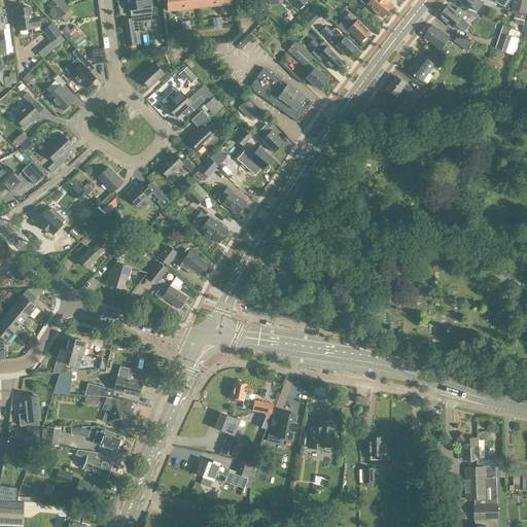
[(60,18),(60,19),(61,18),(65,23),(74,13),(60,0),(53,0),(47,5),(53,11),(49,14),(56,22),(60,18)]
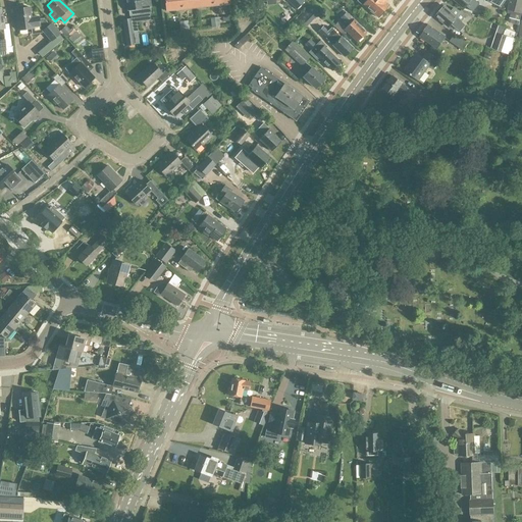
[(150,0),(125,0),(127,10),(128,10),(129,16),(143,14),(144,21),(150,20),(149,13),(151,13),(150,8),(151,8),(150,0)]
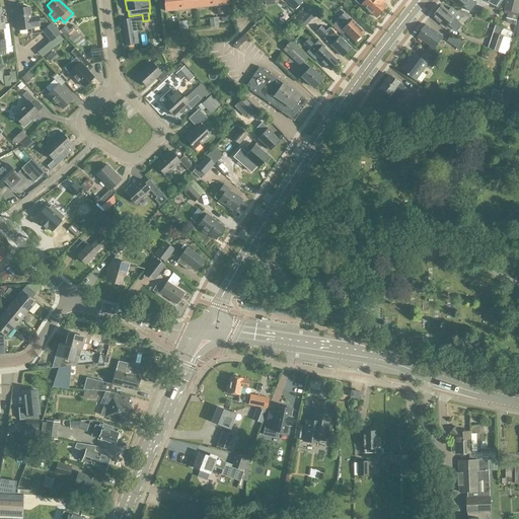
[(189,7),(204,5),(204,7),(220,5),(219,3),(227,2),(227,4),(228,4),(227,0),(163,0),(165,11),(165,9),(172,8),(173,10),(189,9),(189,7)]
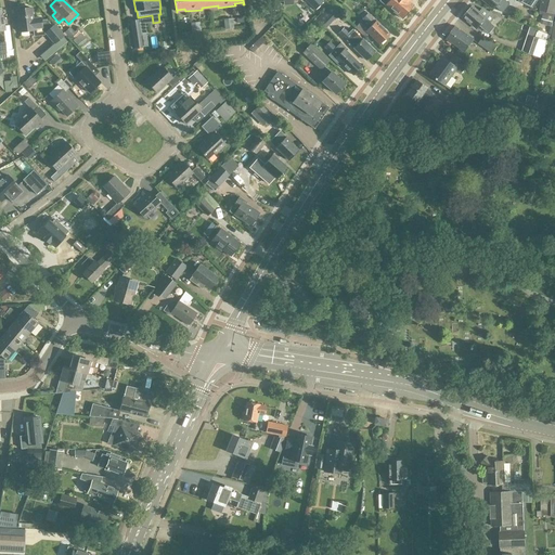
[(321,0),(305,0),(315,10),(323,1),(321,0)]
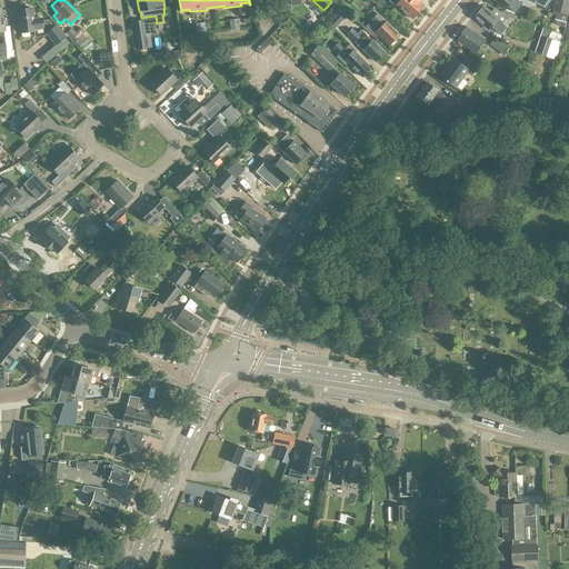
[(419,2),(420,0),(390,0),(390,1),(412,20),(413,18),(416,18),(418,16),(417,13),(423,6),(419,2)]
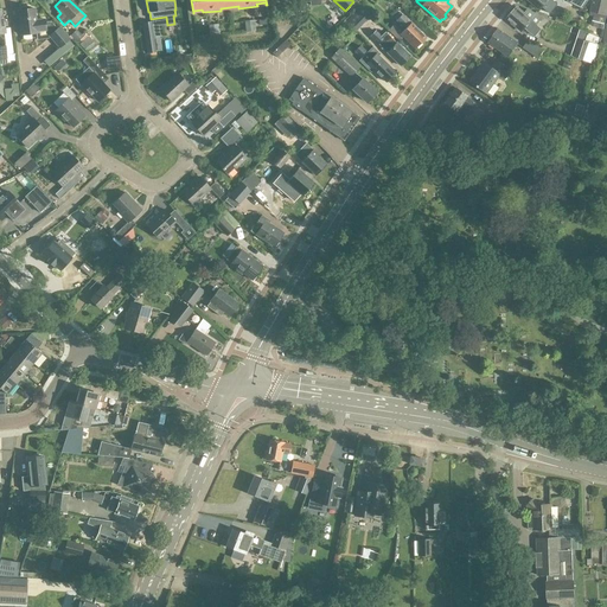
[(526,0),(540,11),(542,8),(547,12),(555,2),(551,0),(526,0)]
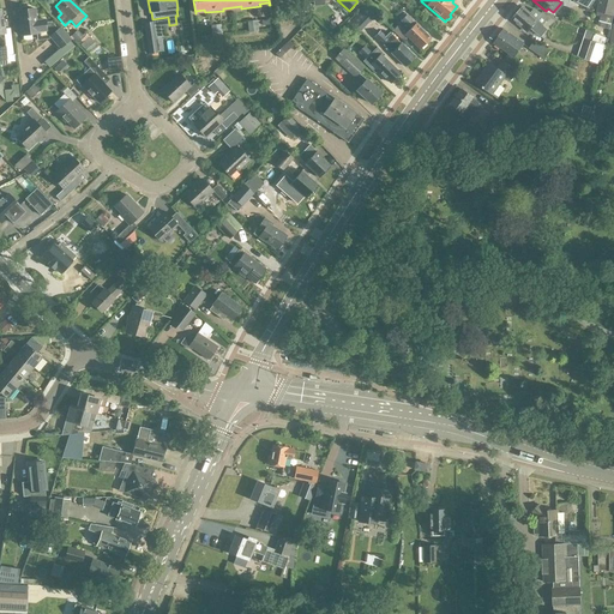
[(613,0),(601,0),(599,12),(613,16),(613,10),(613,0)]
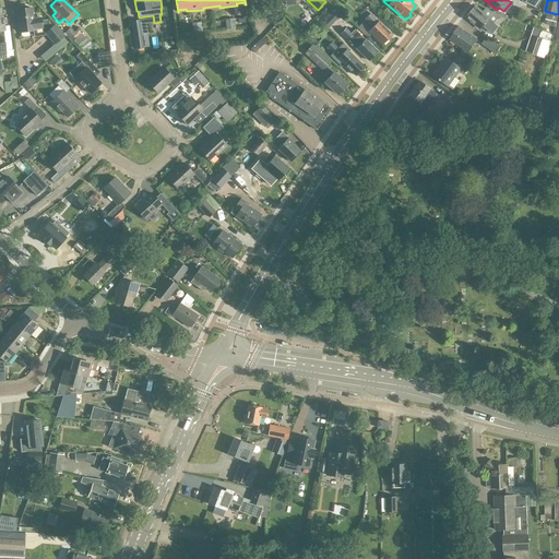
[(16,10),(20,33),(35,31),(35,30),(43,28),(46,33),(45,34),(55,45),(64,36),(55,25),(52,27),(47,21),(42,22),(40,19),(33,20),(32,9),(30,9),(27,7),(21,8),(19,10),(16,10)]
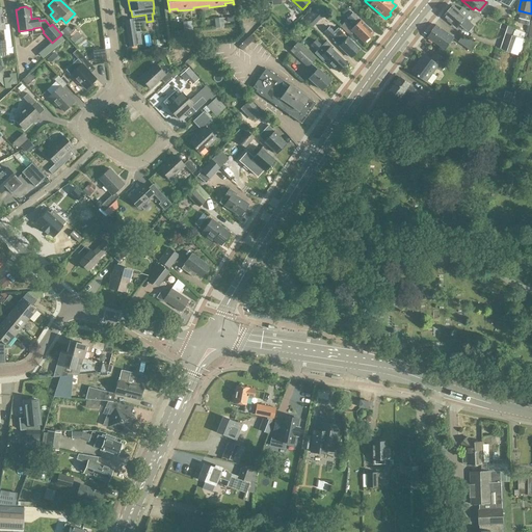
[(317,6),(312,11),(318,19),(324,12),(317,6)]
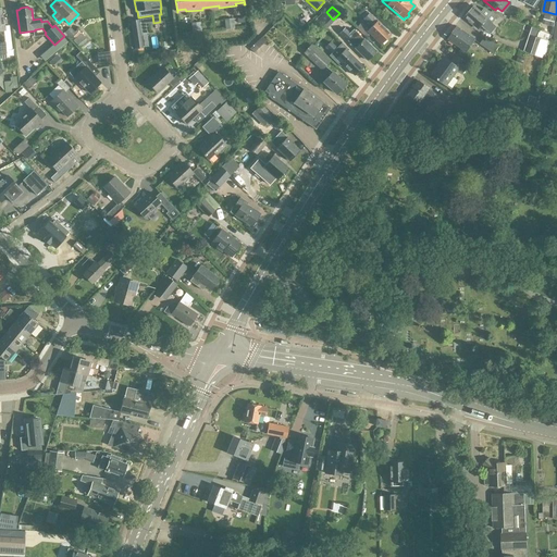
[(478,29),(481,26),(486,31),(492,24),(487,20),(493,13),(484,10),(481,13),(474,8),(466,19),(478,29)]
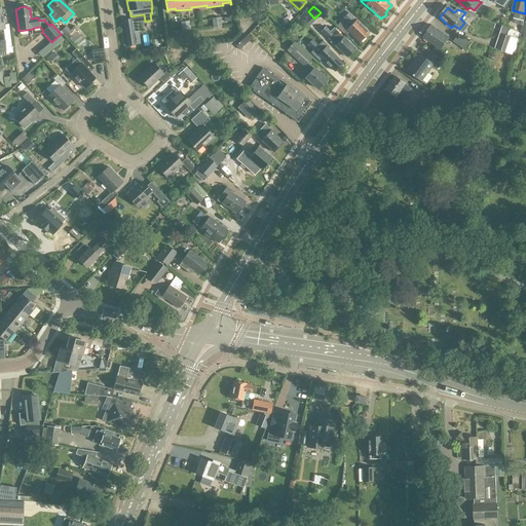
[(1,9),(0,9),(0,47),(12,46),(8,25),(5,25),(4,20),(3,21),(1,9)]
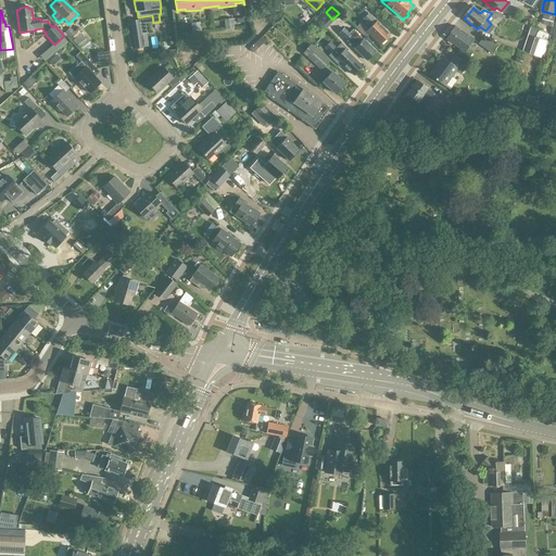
[(368,14),(364,20),(371,27),(366,33),(380,46),(390,35),(377,22),(376,22),(368,14)]
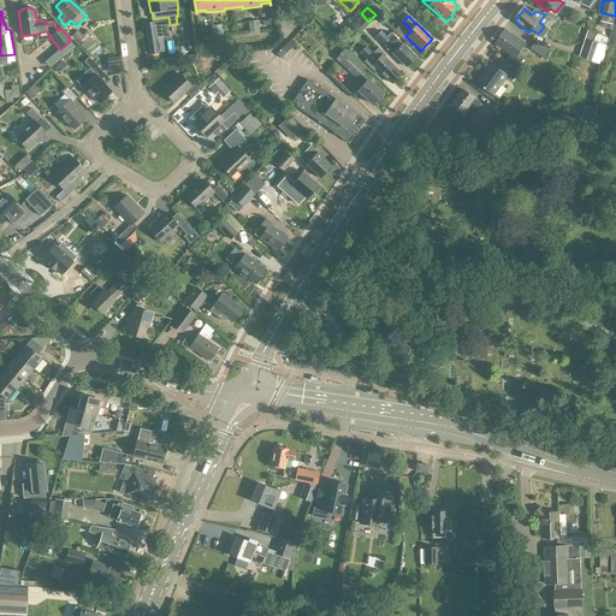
[(615,19),(603,16),(600,28),(612,30),(615,19)]
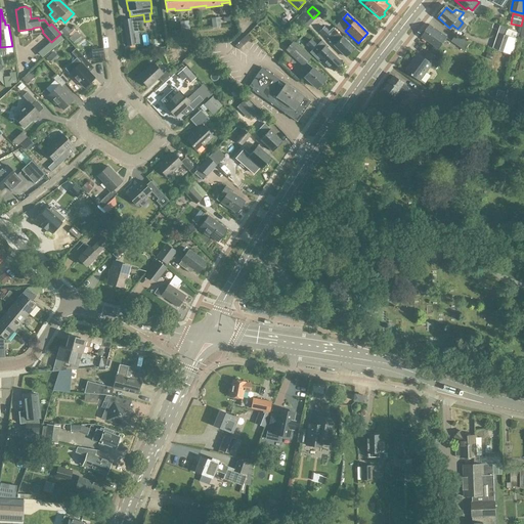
[(132,22),(131,18),(124,19),(127,46),(134,45),(134,44),(139,43),(137,32),(134,32),(133,22),(132,22)]
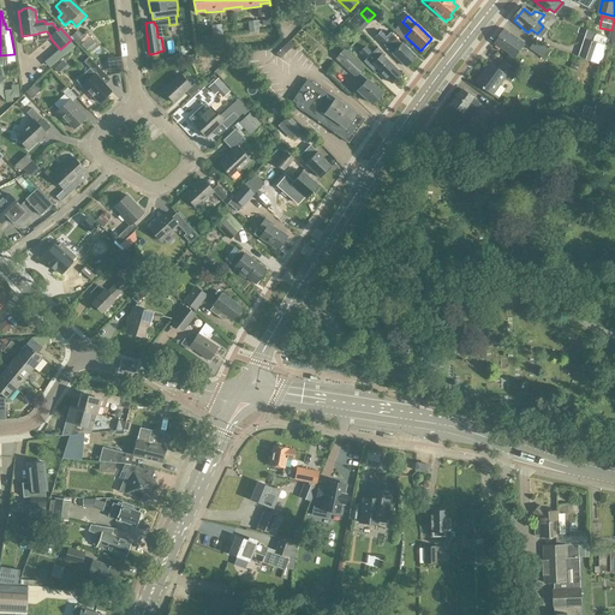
[(258,31),(257,22),(249,22),(250,33),(258,31)]
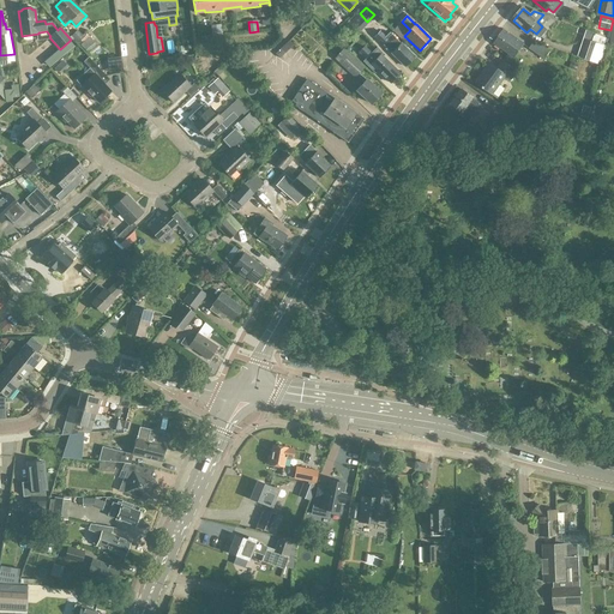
[(344,29),(349,34),(355,28),(350,23),(344,29)]
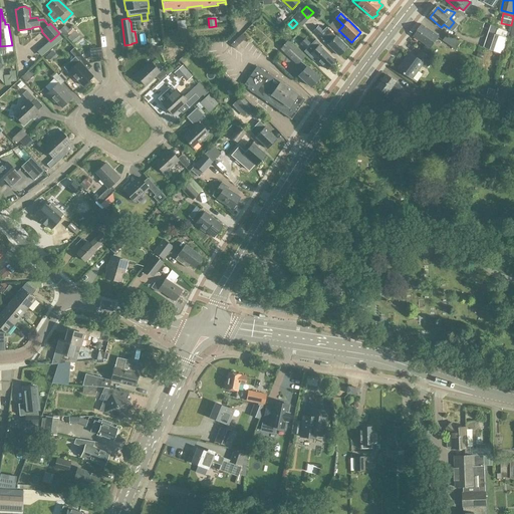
[(239,29),(244,25),(241,20),(235,24),(239,29)]
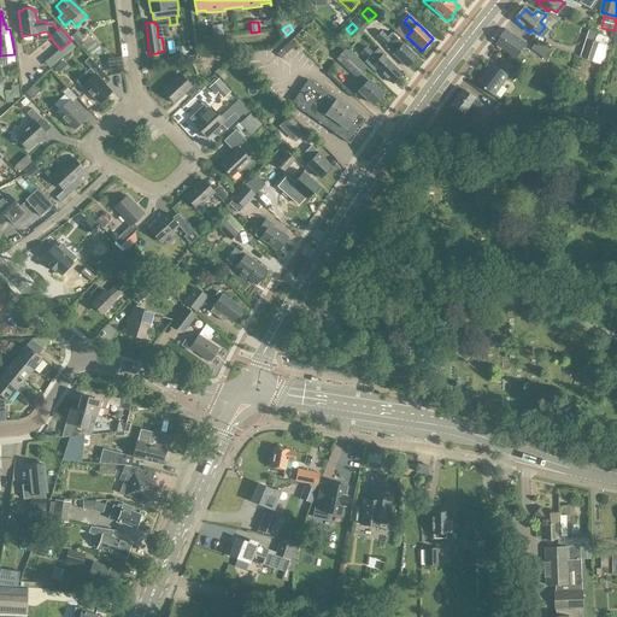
[(213,36),(223,36),(222,25),(212,27),(213,36)]
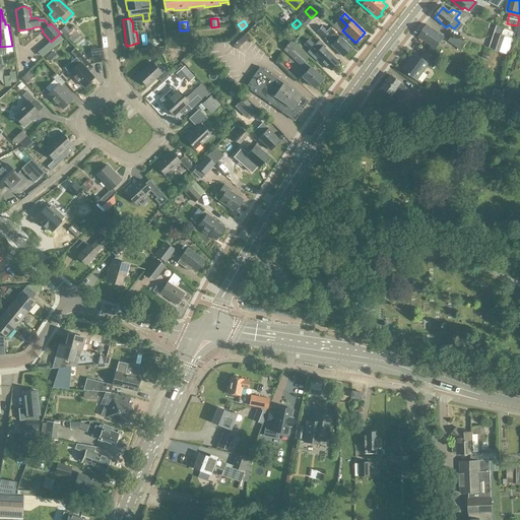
[(101,25),(88,25),(89,37),(102,36),(101,25)]
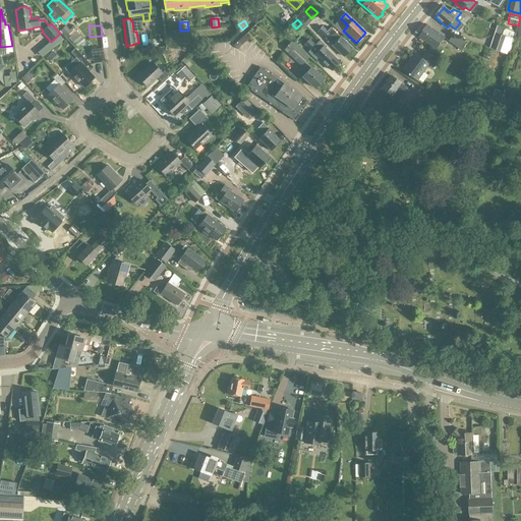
[(419,38),(437,49),(445,37),(427,25),(419,38)]
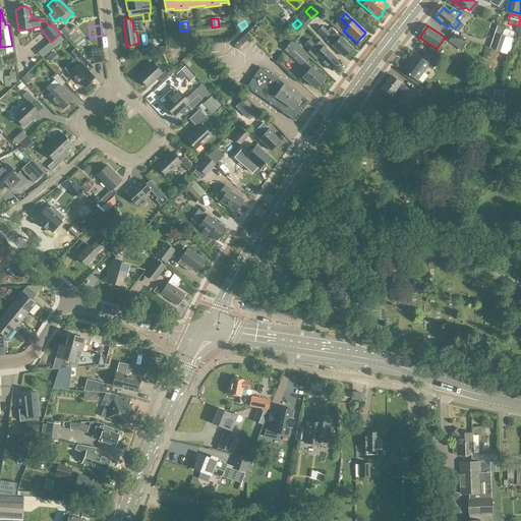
[(70,32),(65,26),(61,31),(66,37),(70,32)]
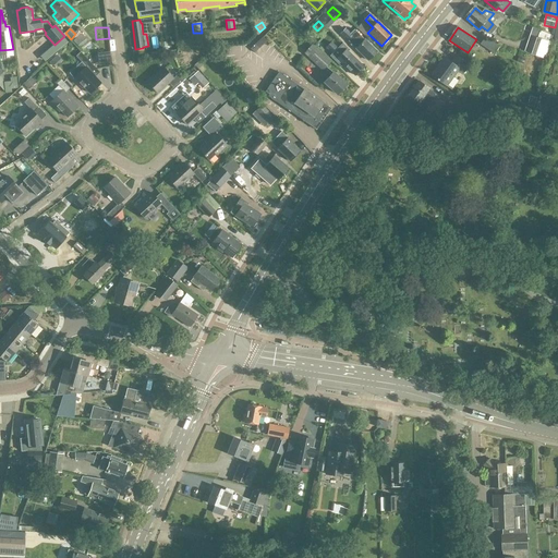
[(347,40),(348,40),(356,49),(355,49),(367,61),(376,52),(365,40),(364,40),(356,33),(353,36),(346,29),(340,34),(347,40)]
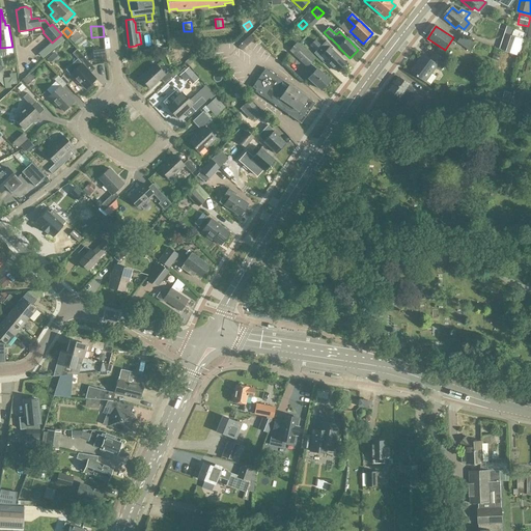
[(519,56),(527,34),(514,30),(512,36),(511,36),(505,52),(519,56)]
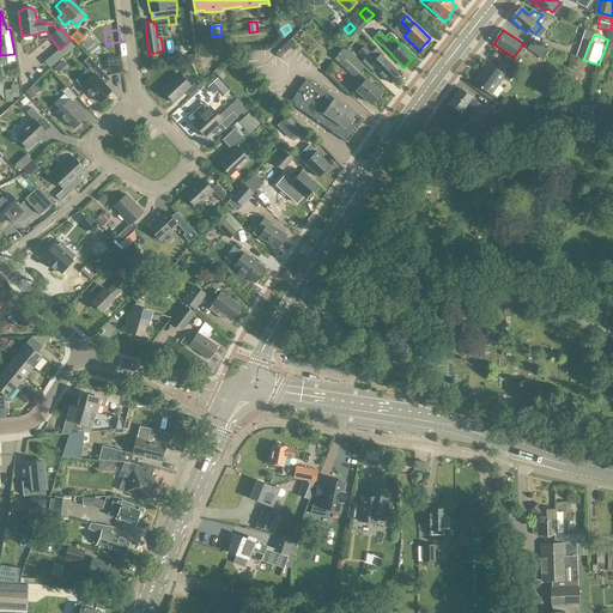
[(91,56),(99,48),(96,43),(89,36),(80,46),(91,56)]
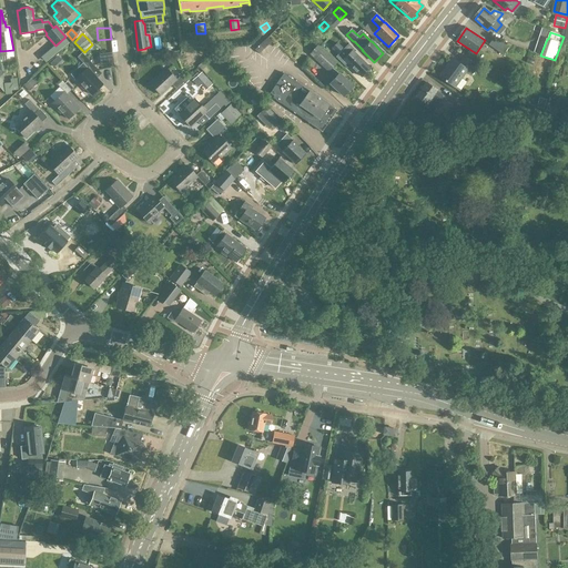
[(267,38),(261,44),(264,49),(271,41),(267,38)]
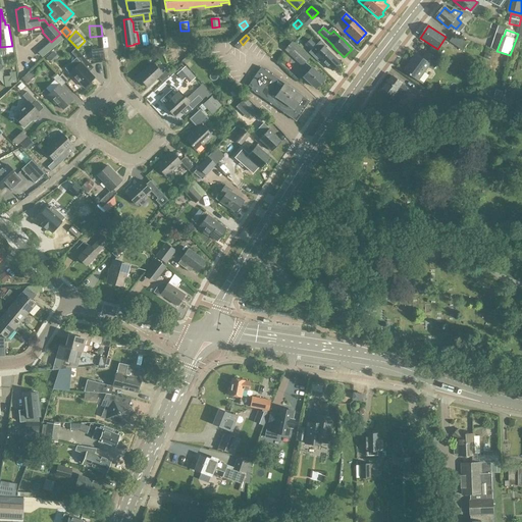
[(463,50),(467,43),(460,38),(459,39),(454,36),(450,41),(463,50)]
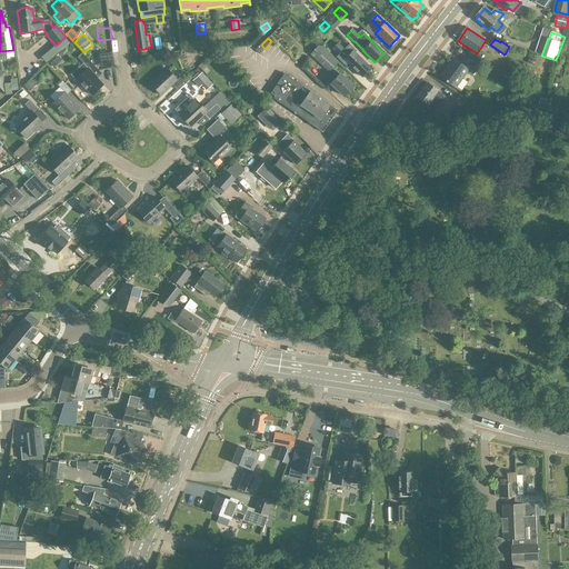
[(348,47),(341,40),(332,49),(339,56),(348,47)]
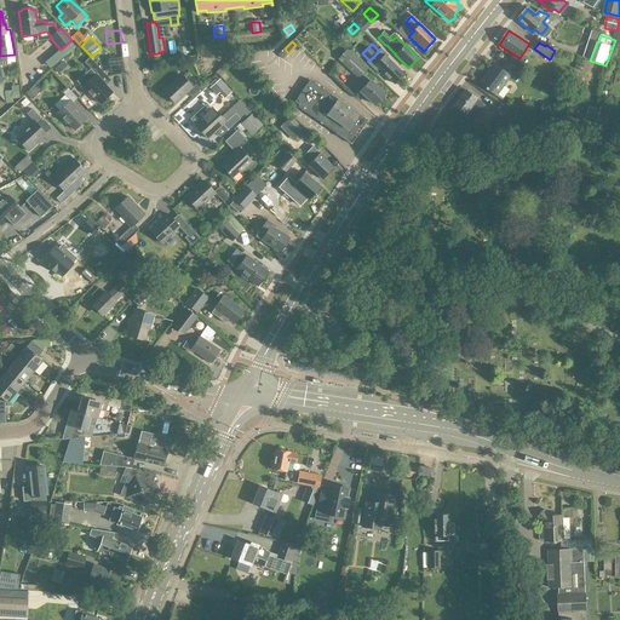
[(344,64),(359,78),(367,69),(352,55),(344,64)]
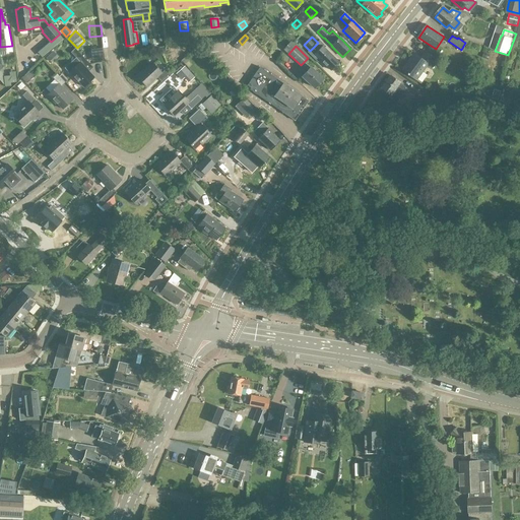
[(330,70),(331,69),(333,69),(335,67),(335,66),(338,62),(327,51),(326,51),(322,47),(314,55),(319,59),(318,59),(330,70)]
